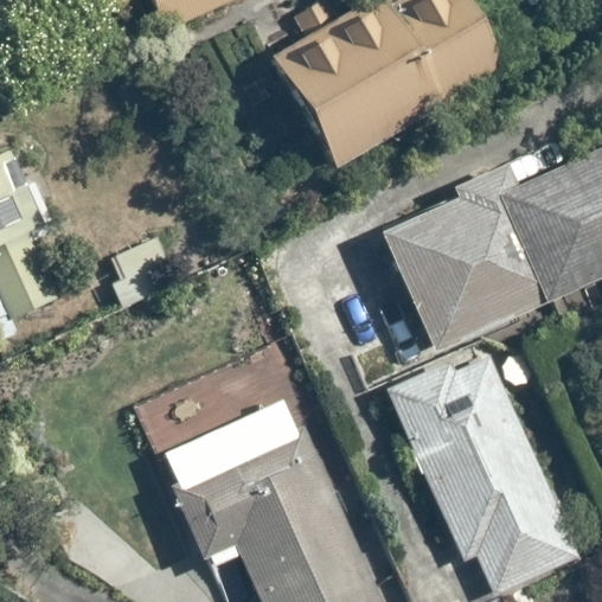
[(0,0),(0,12),(29,0),(0,0)]
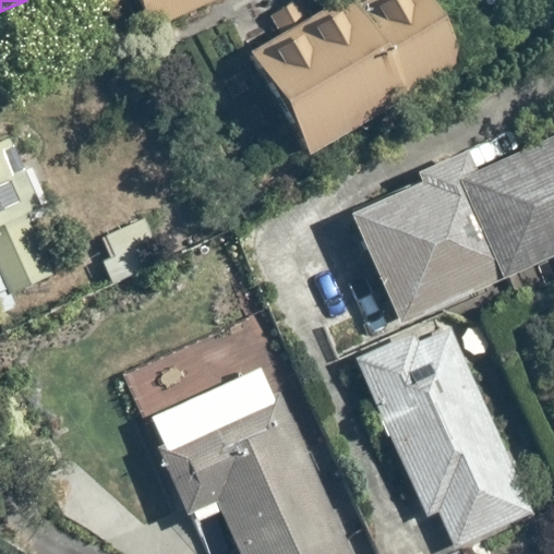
[(468,63),(431,0),(366,0),(359,4),(356,0),(339,0),(248,52),(306,156),(468,63)]
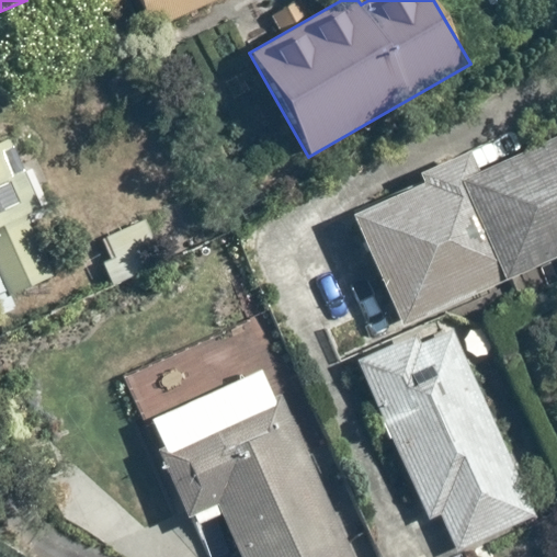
[(556,136),(479,172),(458,181),(504,281),(556,257),(556,136)]
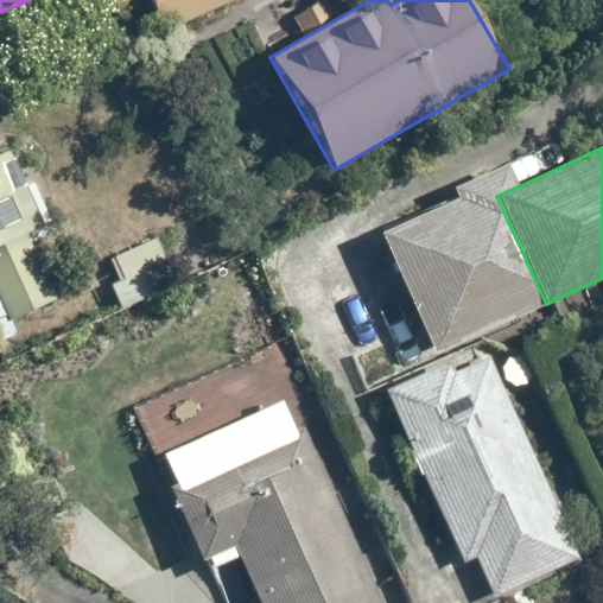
[(0,291),(12,318),(62,297),(31,229),(46,222),(13,148),(0,154),(0,291)]
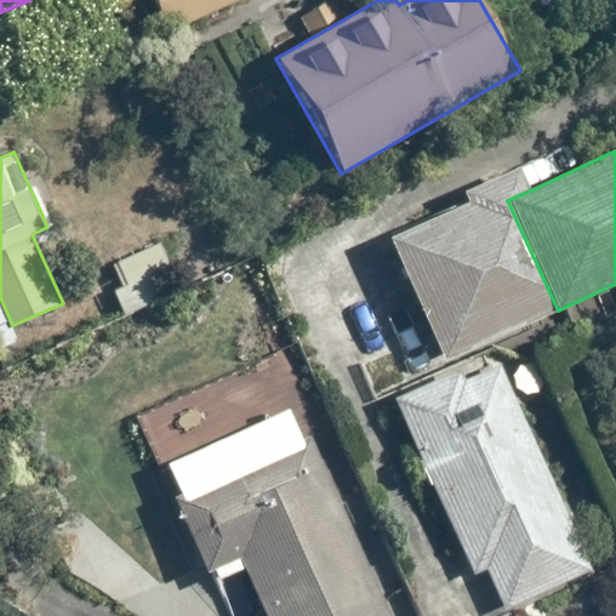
[(507,200),(530,190),(519,166),(463,190),(468,203),(389,237),(443,360),(558,311),(507,200)]
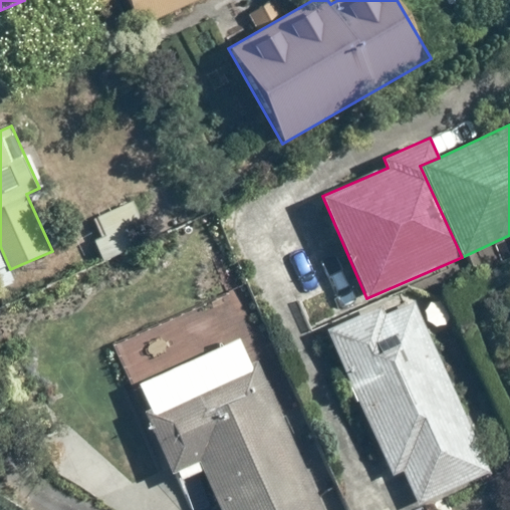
[(383,303),(327,328),(393,475),(405,470),(420,503),(493,470),(416,299),(387,312),(383,303)]
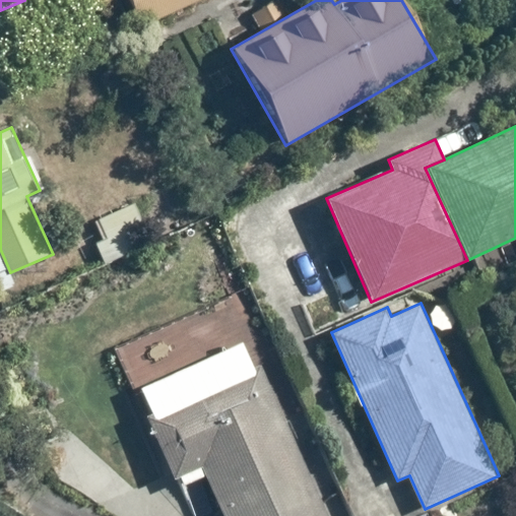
[(202,464),(223,515),(332,515),(266,360),(256,364),(248,344),(142,389),(152,414),(146,417),(172,477),(202,464)]
